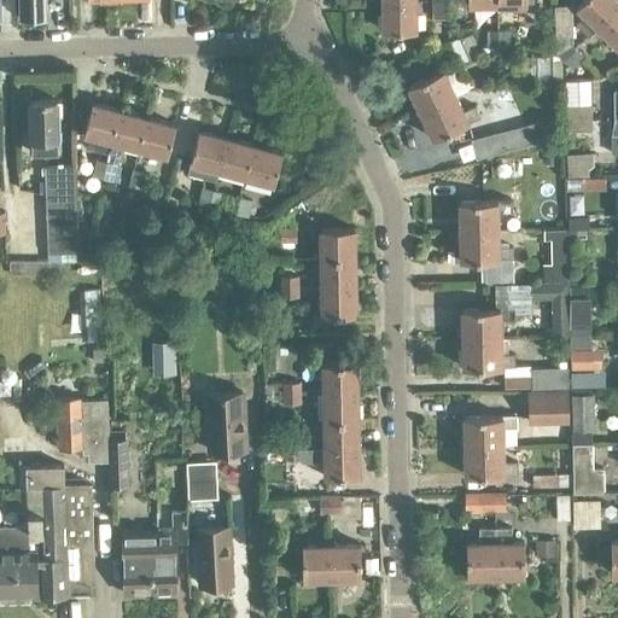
[(19,0),(21,17),(50,16),(48,0),(19,0)]
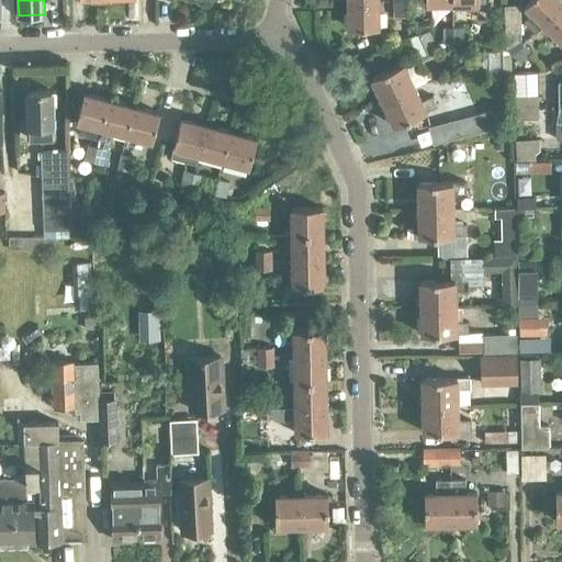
[(392,11),(407,10),(407,0),(392,0),(392,11)]
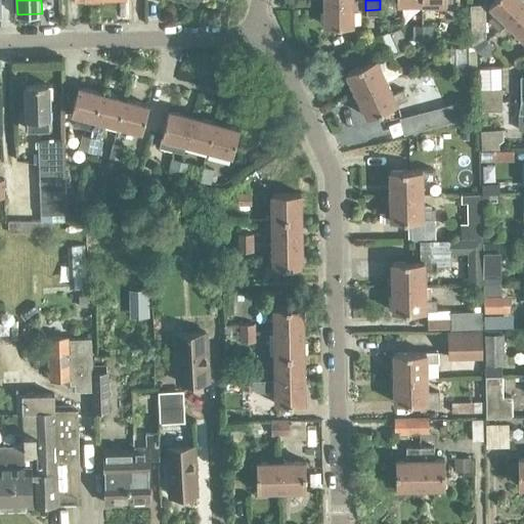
[(422,0),(422,2),(422,8),(452,7),(452,0),(422,0)]
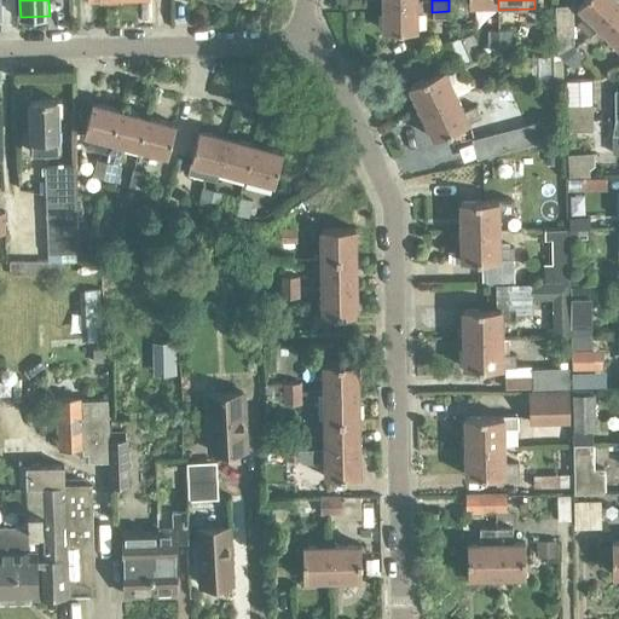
[(590,36),(600,25),(618,6),(618,1),(617,0),(583,0),(578,6),(586,13),(577,23),(590,36)]
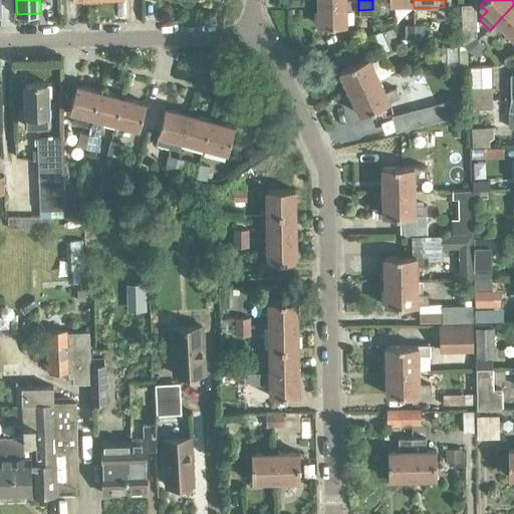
[(320,25),(346,24),(345,1),(319,2),(320,25)]
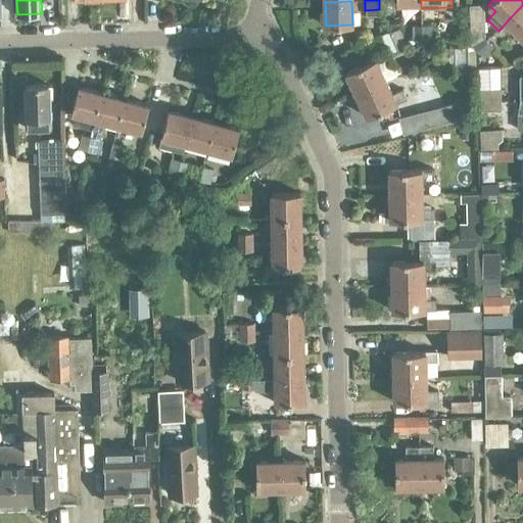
[(471,43),(484,38),(484,37),(484,4),(469,4),(471,43)]
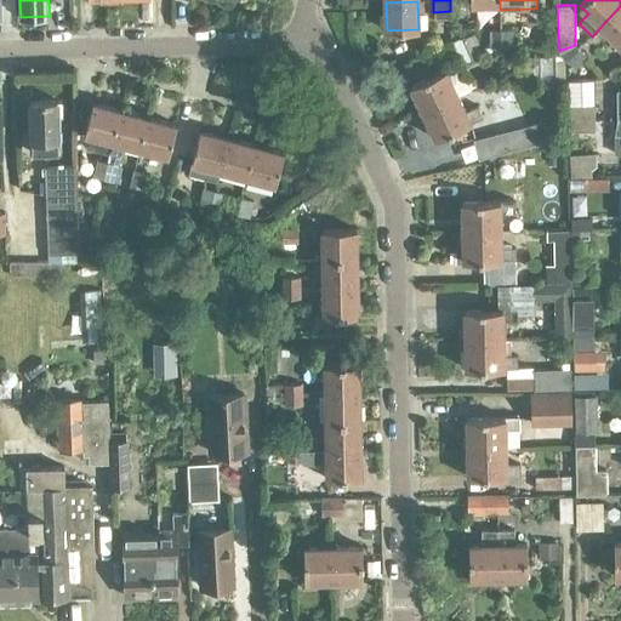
[(620,44),(620,6),(602,26),(620,44)]
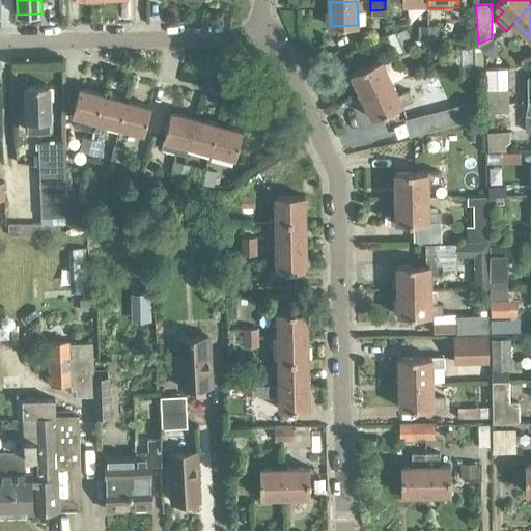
[(440,24),(427,24),(427,38),(440,38),(440,24)]
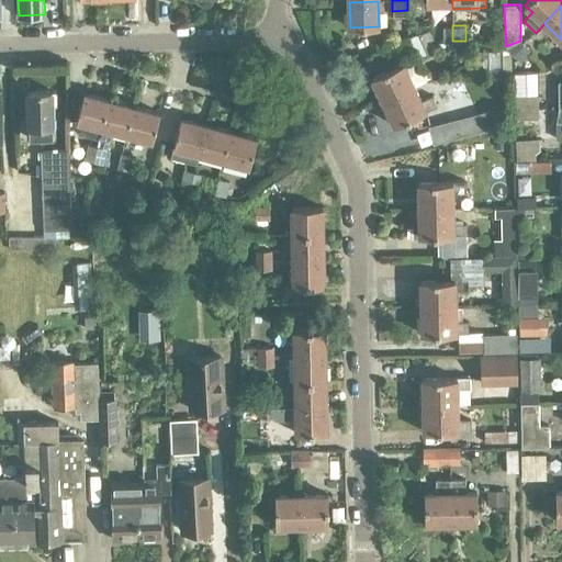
[(389,70),(373,78),(384,101),(392,98),(417,86),(427,81),(420,67),(415,57),(436,47),(431,27),(418,33),(380,51),(389,70)]
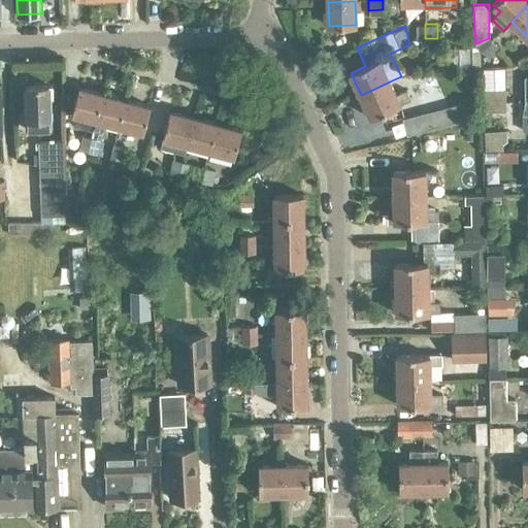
[(489,58),(499,47),(489,38),(475,43),(479,50),(489,58)]
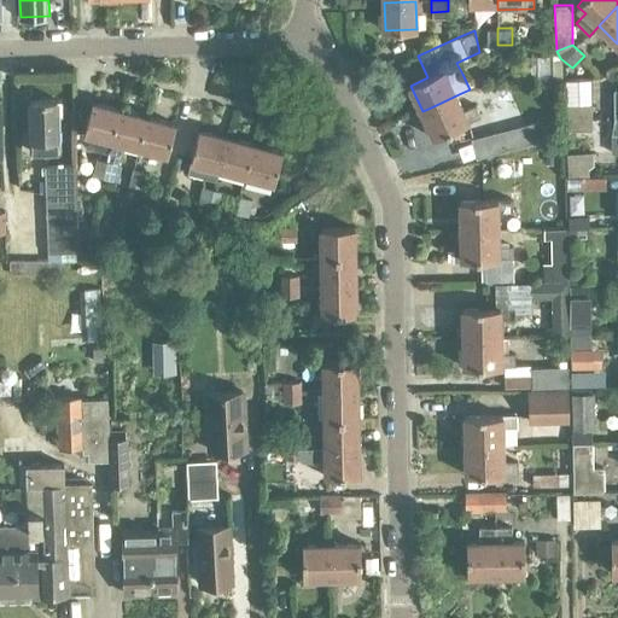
[(530,82),(561,81),(560,58),(557,51),(548,51),(548,57),(529,58),(530,82)]
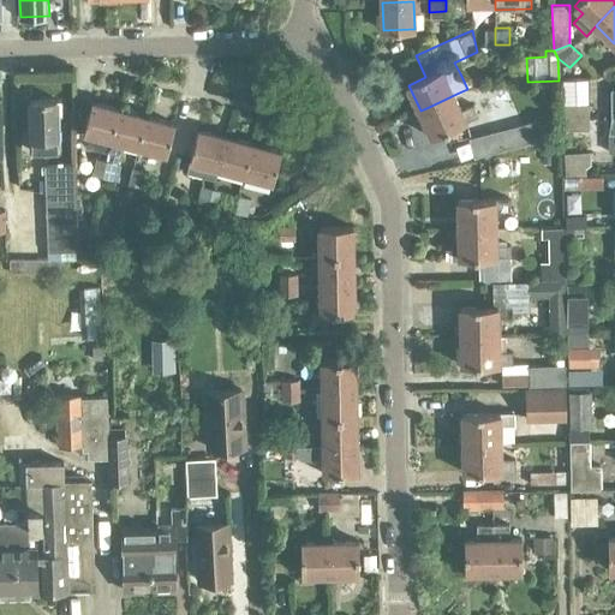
[(566,119),(591,118),(590,78),(565,78),(566,119)]
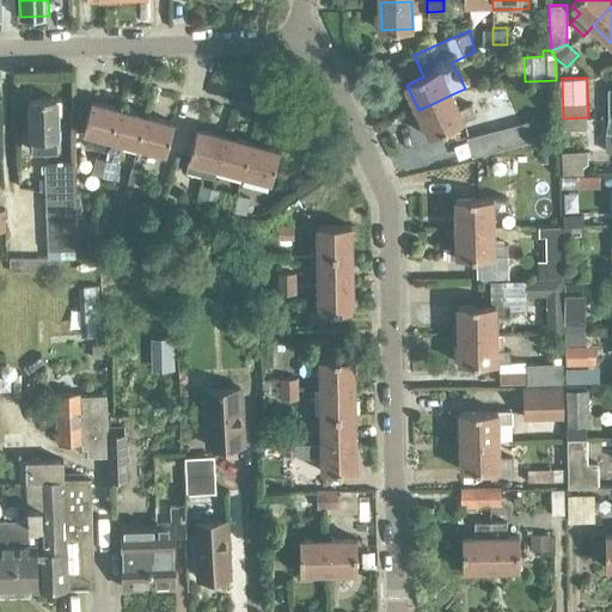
[(427,106),(418,110),(432,136),(467,118),(477,114),(472,104),(461,109),(454,93),(427,106)]
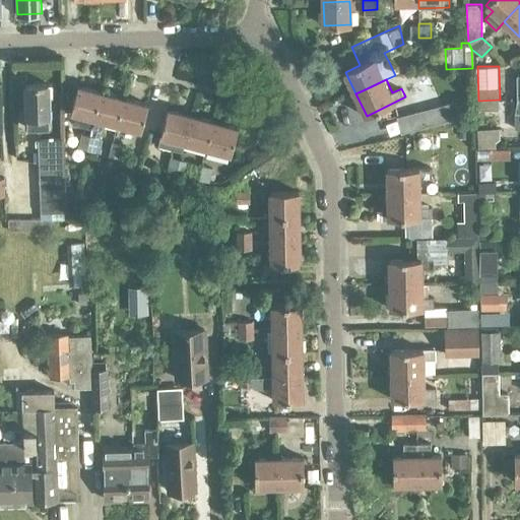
[(27,129),(50,128),(49,83),(26,84),(27,129)]
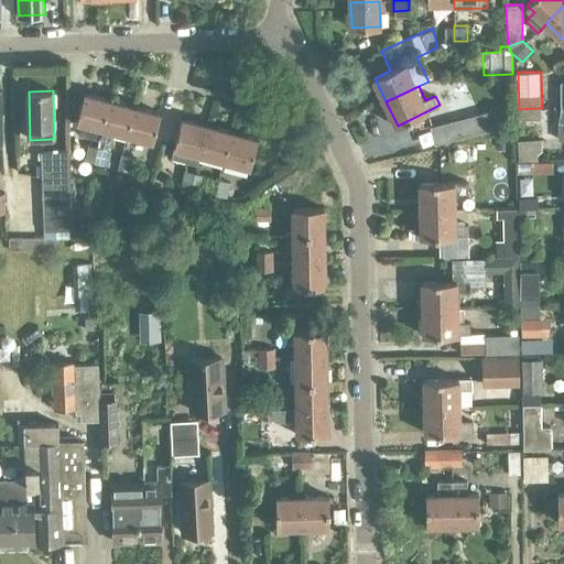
[(102,129),(109,100),(85,94),(77,122),(102,129)]
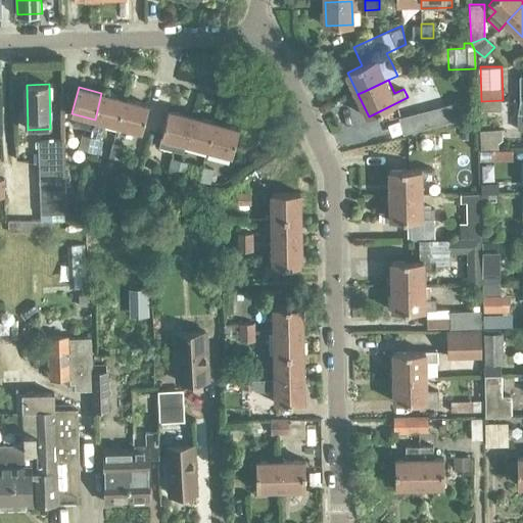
[(117,126),(125,98),(101,93),(95,120),(90,137),(87,150),(82,169),(93,172),(99,153),(96,152),(102,132),(103,132),(106,123),(117,126)]
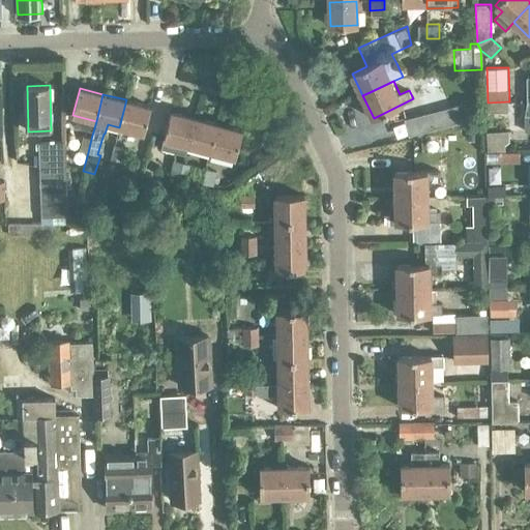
[(144,134),(151,107),(126,99),(119,127),(144,134)]
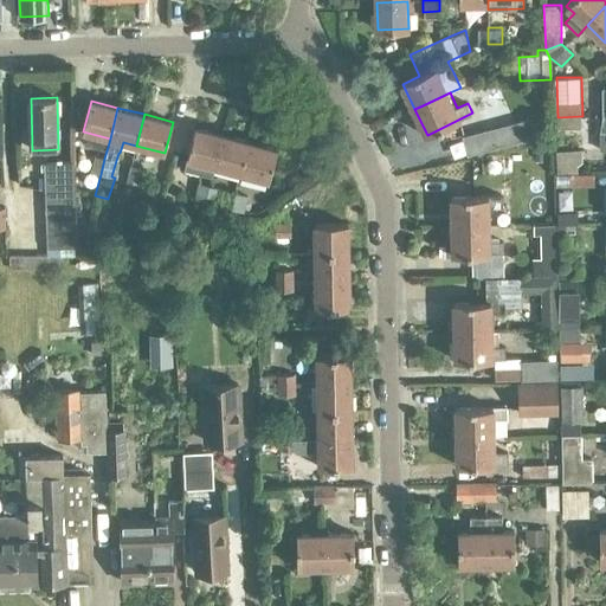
[(558,128),(582,127),(582,116),(558,117),(558,128)]
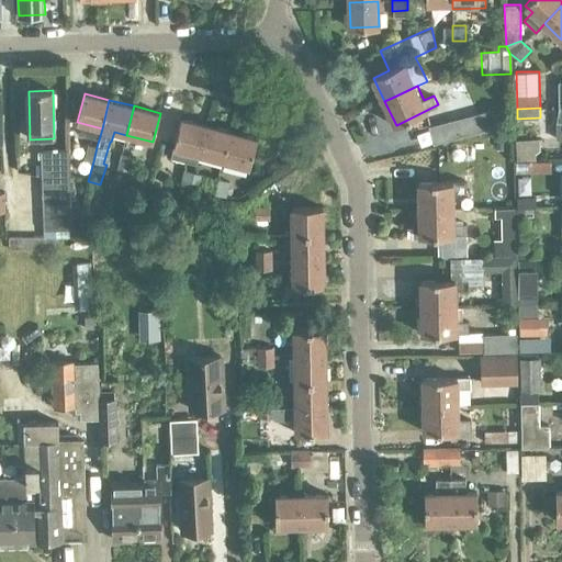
[(197,165),(200,154),(208,126),(182,119),(171,157),(197,165)]
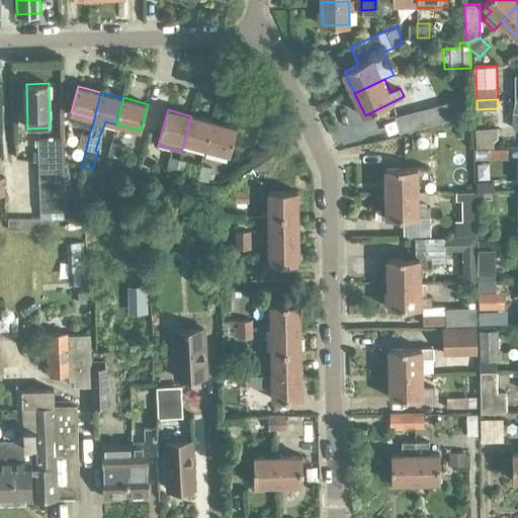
[(421,109),(396,116),(400,133),(425,126),(421,109)]
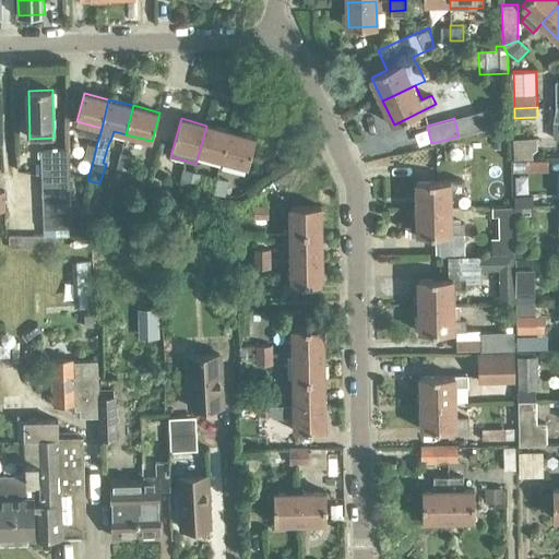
[(223,159),(230,131),(206,126),(199,153),(223,159)]
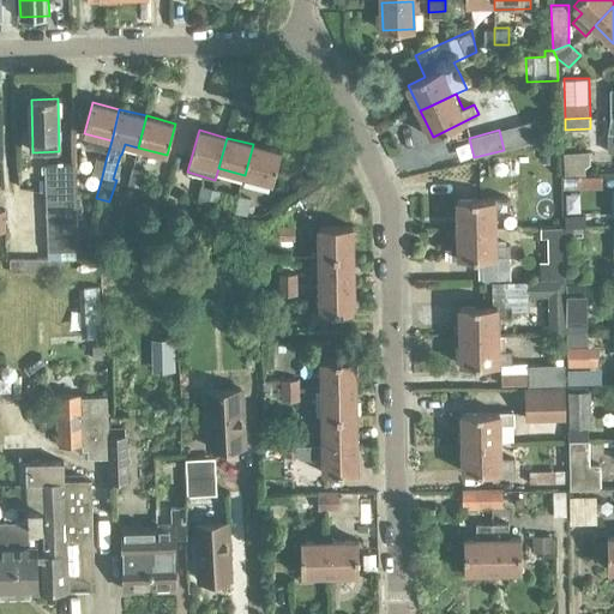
[(274,182),(282,152),(253,144),(245,175),(274,182)]
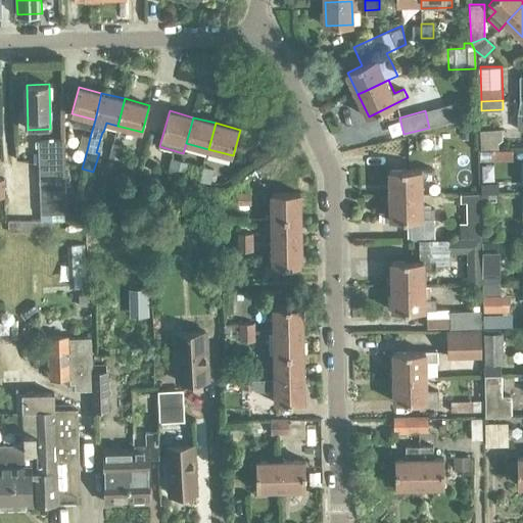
[(482,150),(500,150),(500,143),(504,140),(504,130),(482,132),(482,150)]
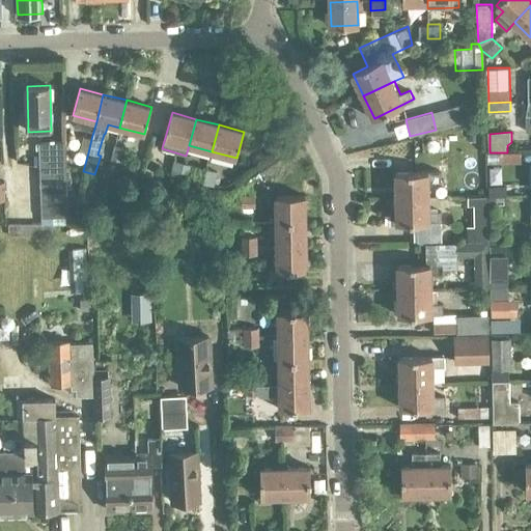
[(88,152),(91,139),(82,137),(79,149),(88,152)]
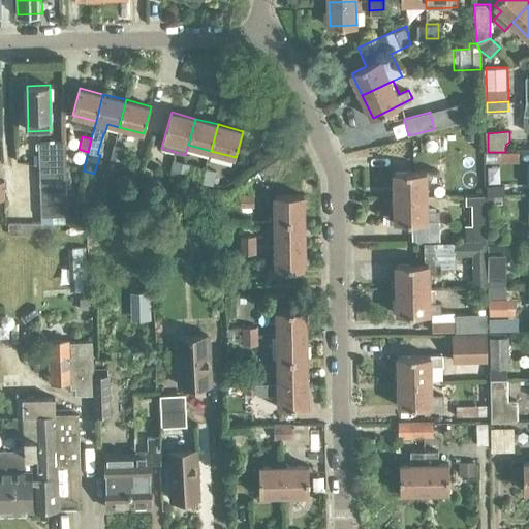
[(40,165),(66,164),(65,141),(39,142),(40,165)]
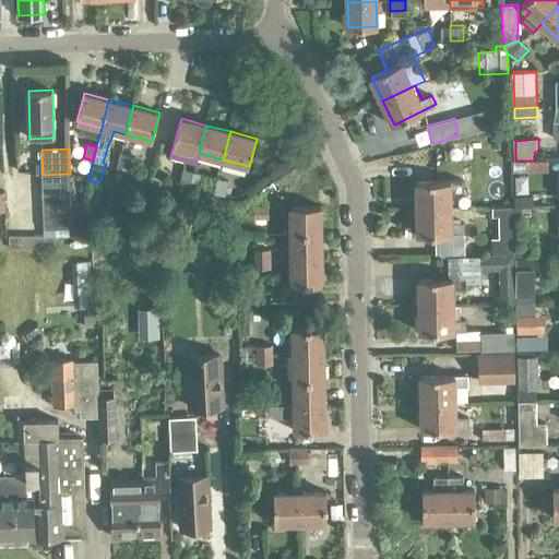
[(129,169),(132,155),(121,152),(117,167),(129,169)]
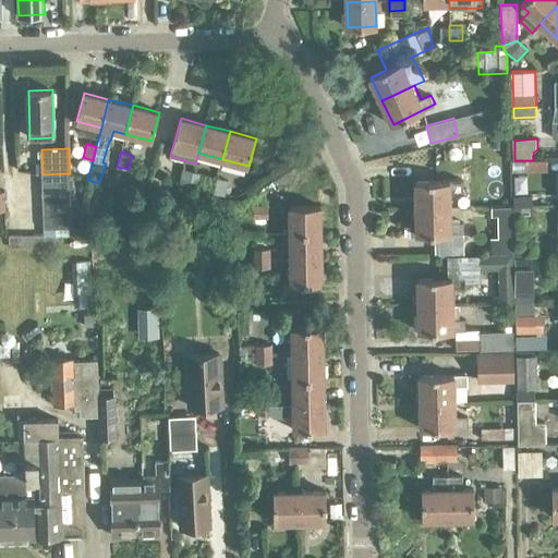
[(514,172),(548,171),(548,160),(533,160),(514,160),(514,172)]
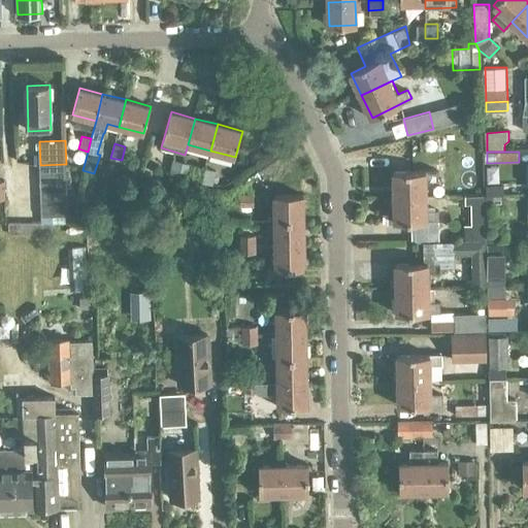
[(179,176),(184,162),(174,160),(170,174),(179,176)]
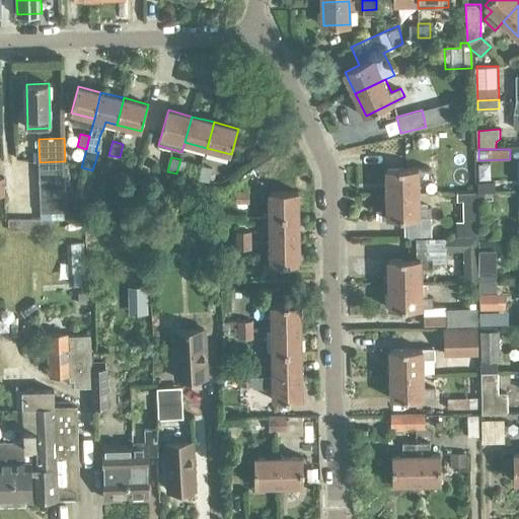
[(186,175),(190,162),(180,159),(176,173),(186,175)]
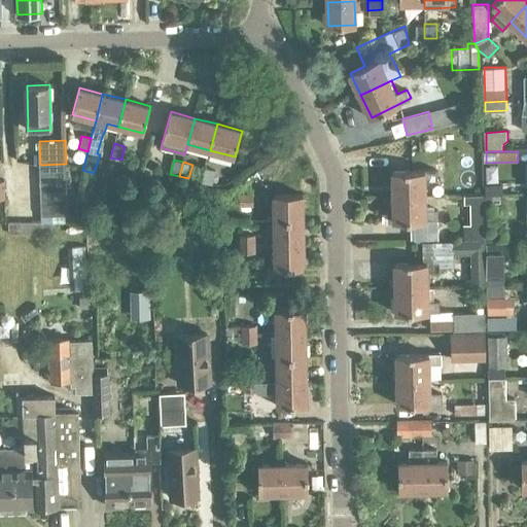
[(40,177),(66,177),(66,164),(40,165),(40,177)]
